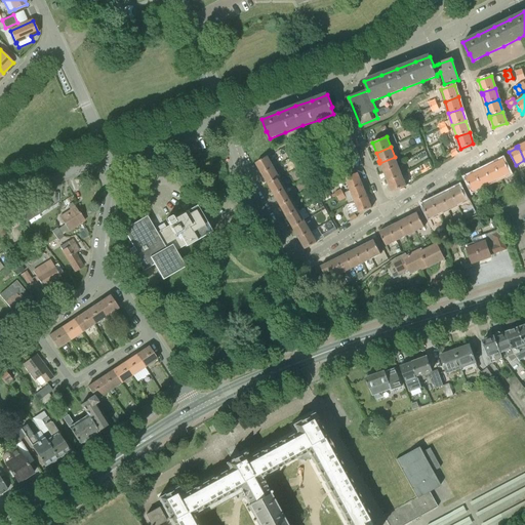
[(263,174),(274,167),(268,156),(256,163),(263,174)]
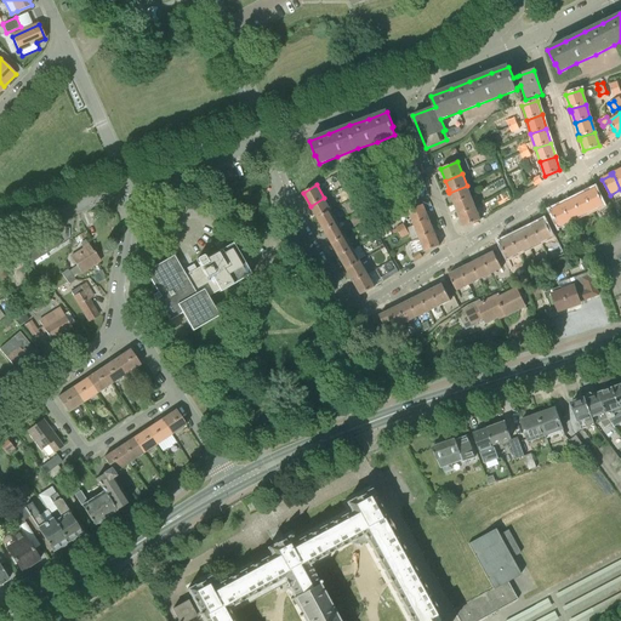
[(455,204),(472,197),(467,186),(449,193),(450,195),(451,194),(455,204)]
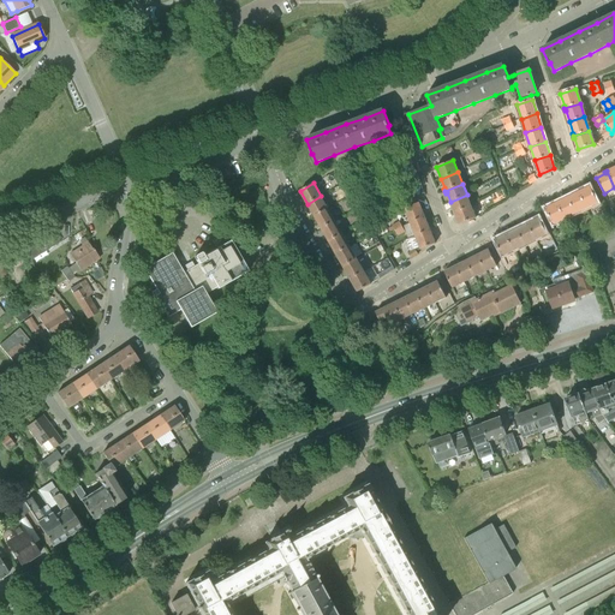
[(587,209),(598,203),(591,186),(579,192),(587,209)]
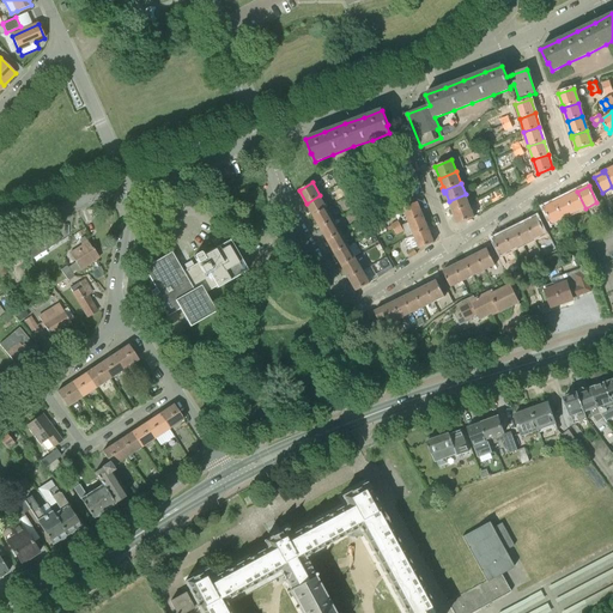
[(574,213),(586,208),(577,192),(566,198),(574,213)]
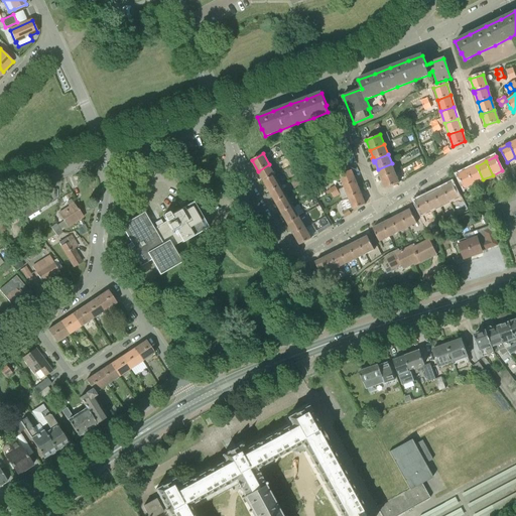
[(381,179),(395,173),(392,163),(378,169),(381,176),(380,177),(381,179)]
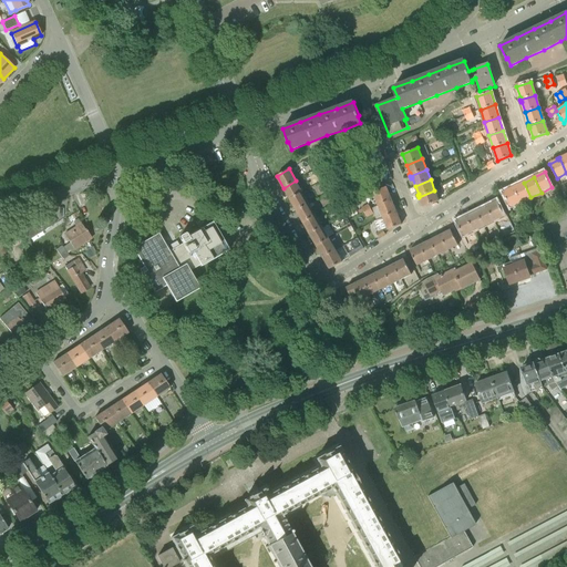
[(290,199),(302,193),(297,182),(296,181),(284,188),(290,199)]
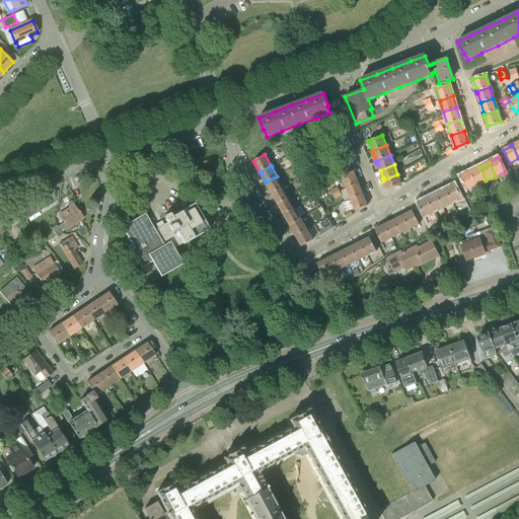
[(476,186),(486,180),(479,167),(472,170),(471,169),(469,170),(476,186)]
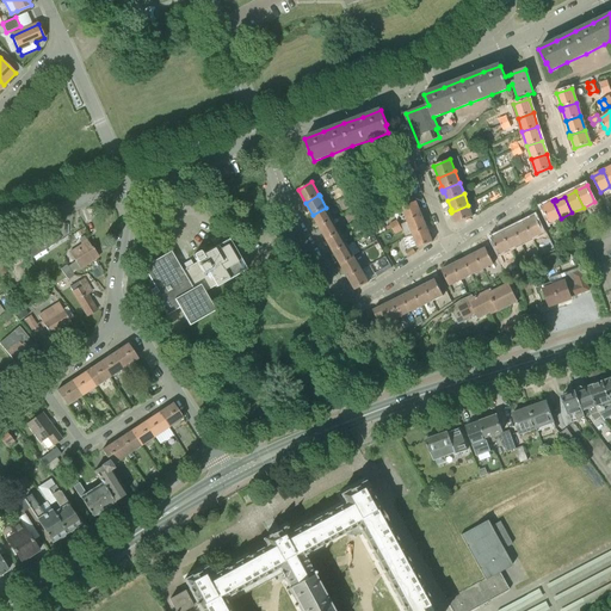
[(550,223),(561,218),(553,201),(550,202),(551,203),(542,208),(550,223)]
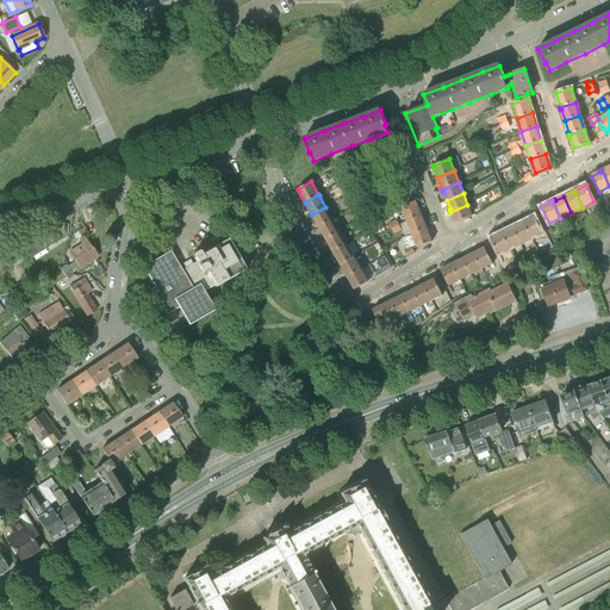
[(402,207),(404,215),(406,221),(422,215),(422,212),(421,212),(416,201),(402,207)]
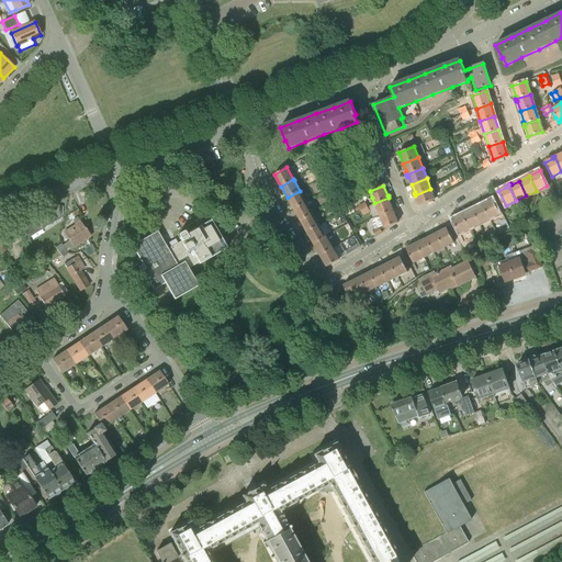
[(419,205),(435,199),(430,189),(415,195),(415,197),(416,197),(419,205)]
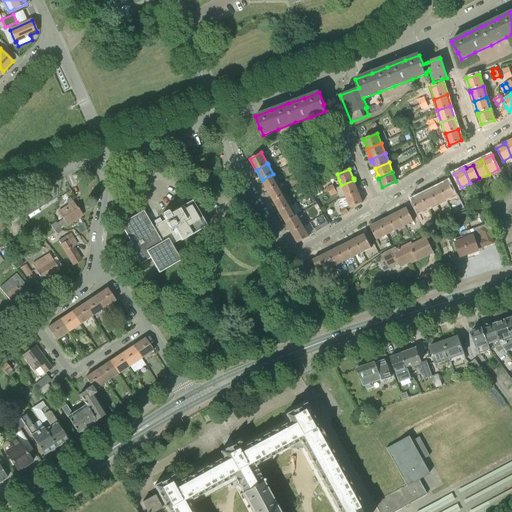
[(267,191),(280,184),(275,176),(273,174),(262,180),(267,189),(266,189),(267,191)]
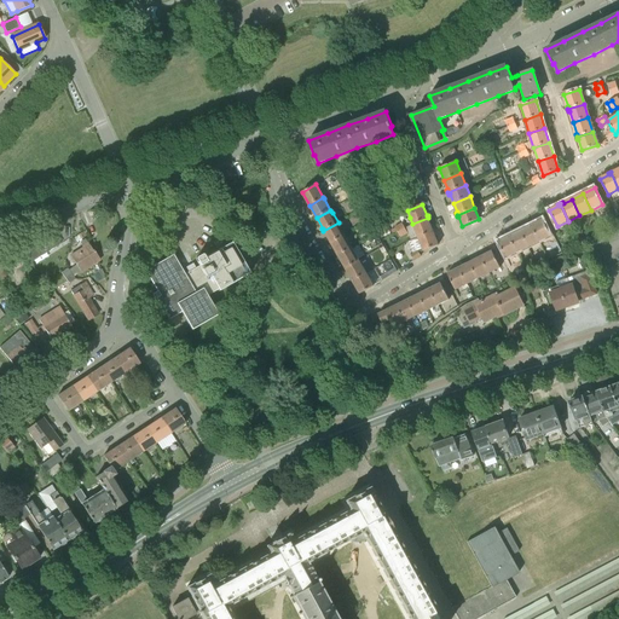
[(428,218),(412,224),(416,231),(418,237),(433,231),(428,220),(429,220),(428,218)]
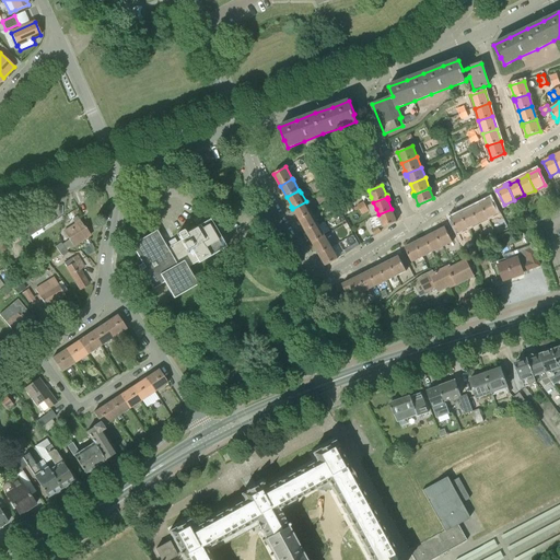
[(489,219),(499,213),(492,199),(483,202),(481,202),(489,219)]
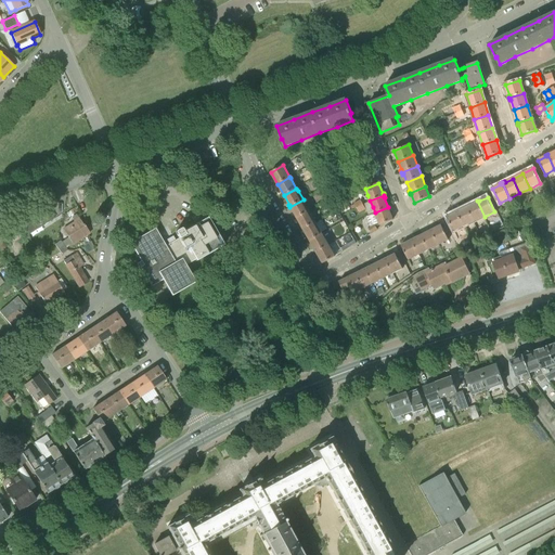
[(297,218),(309,210),(304,199),(289,207),(291,209),(292,208),(297,218)]
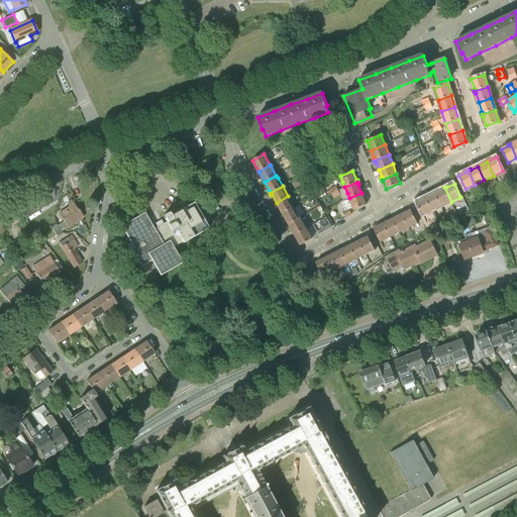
[(332,194),(338,191),(336,186),(329,190),(332,194)]
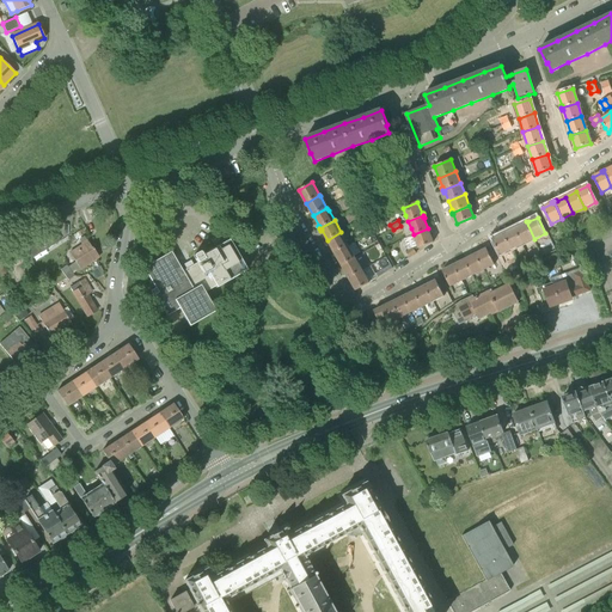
[(522,244),(534,239),(526,221),(524,222),(524,224),(515,228),(522,244)]
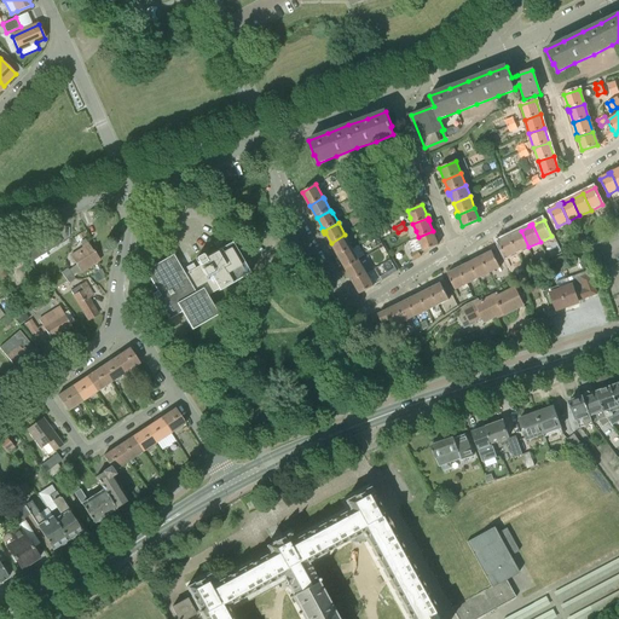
[(47,253),(61,244),(50,225),(35,233),(38,236),(24,238),(25,243),(41,242),(47,253)]
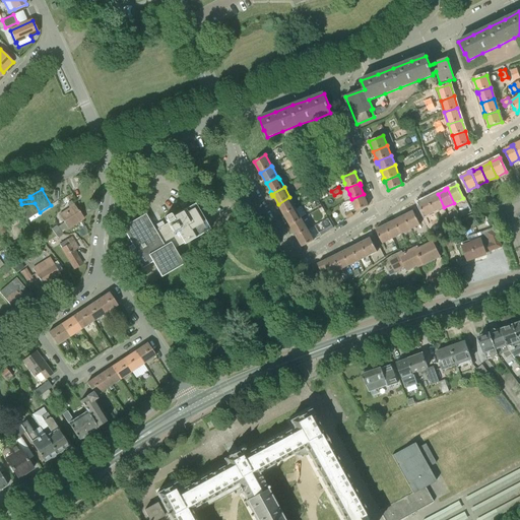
[(340,192),(334,195),(337,200),(342,196),(340,192)]
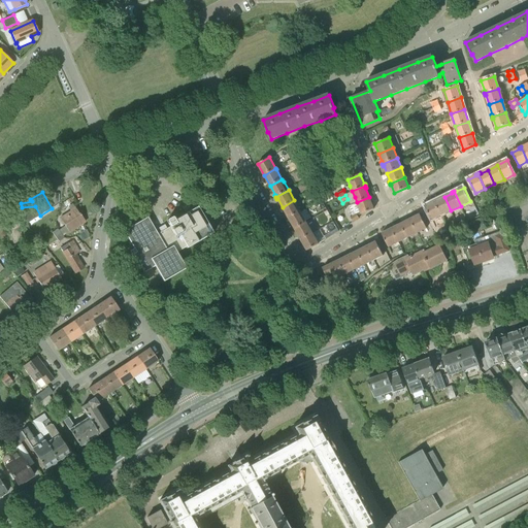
[(369,197),(357,202),(362,215),(374,209),(369,197)]
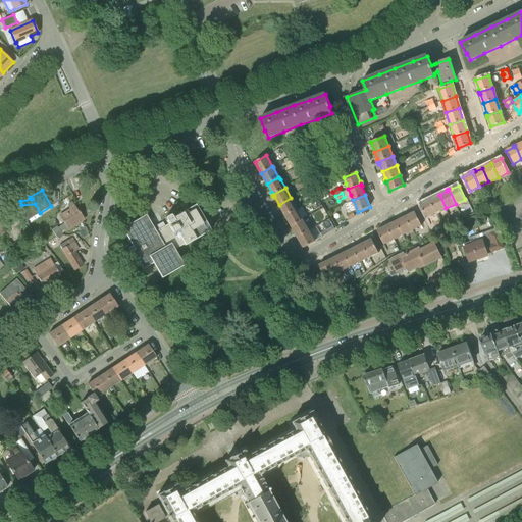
[(436,213),(446,208),(439,195),(432,198),(431,198),(429,199),(436,213)]
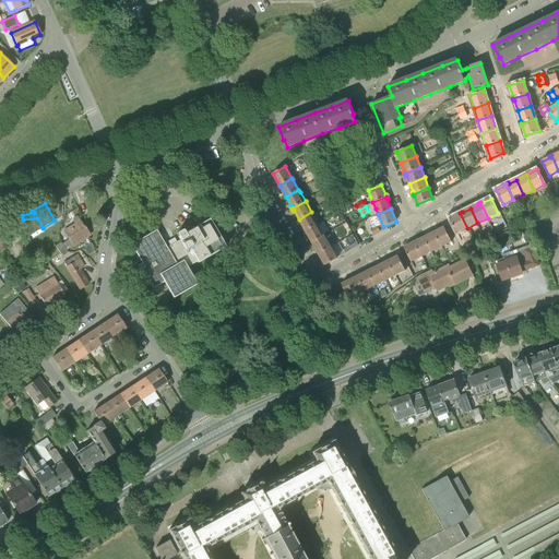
[(305,232),(319,224),(311,212),(299,219),(305,229),(304,229),(305,232)]
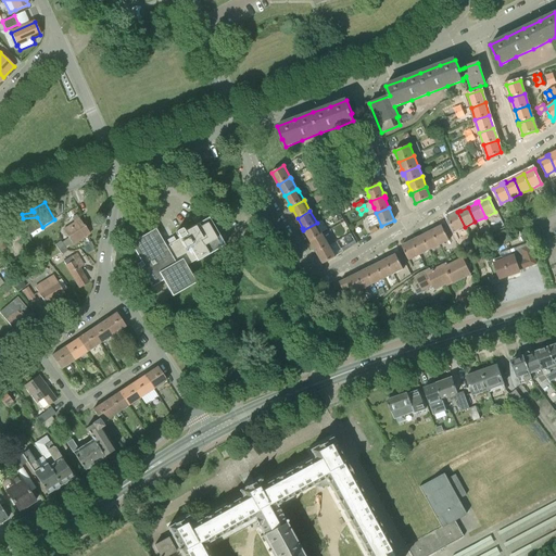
[(455,232),(465,227),(457,212),(456,212),(456,213),(447,217),(455,232)]
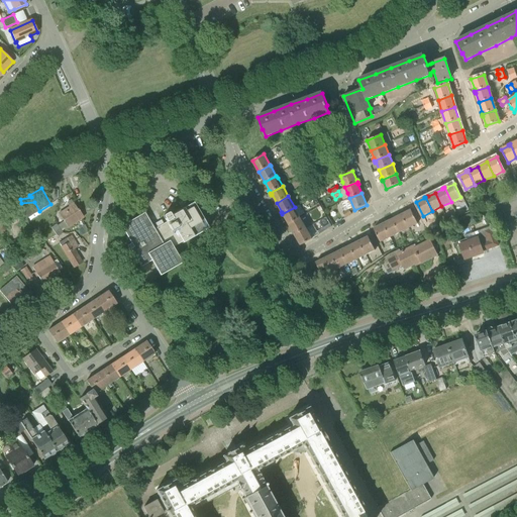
[(21,203),(20,199),(19,199),(13,201),(17,214),(24,212),(21,203)]
